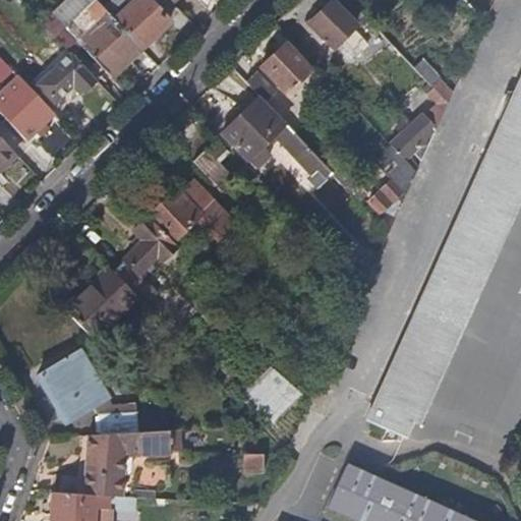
[(165,20),(151,5),(146,0),(130,0),(123,7),(112,18),(123,31),(138,47),(152,35),(165,20)]
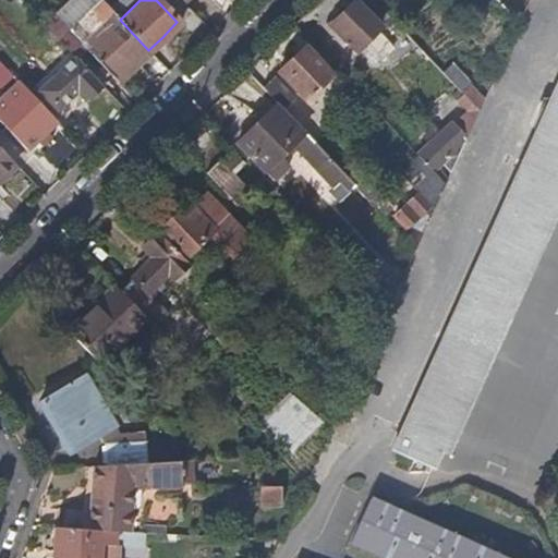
[(377,25),(372,20),(366,13),(359,5),(353,0),(347,8),(331,22),(328,25),(339,36),(353,51),(365,39),(378,26),(377,25)]
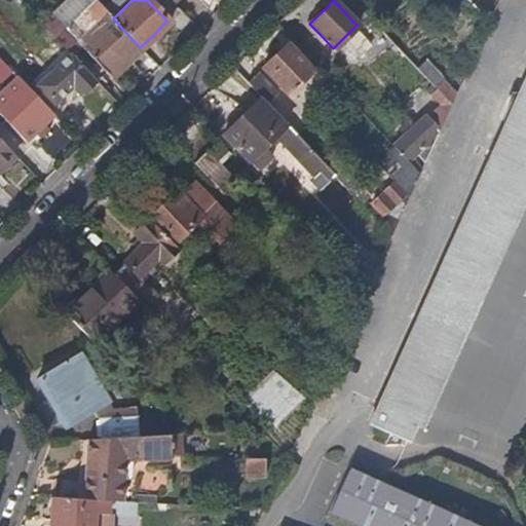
[(366,14),(351,0),(333,0),(338,5),(345,12),(350,19),(355,24),(366,14)]
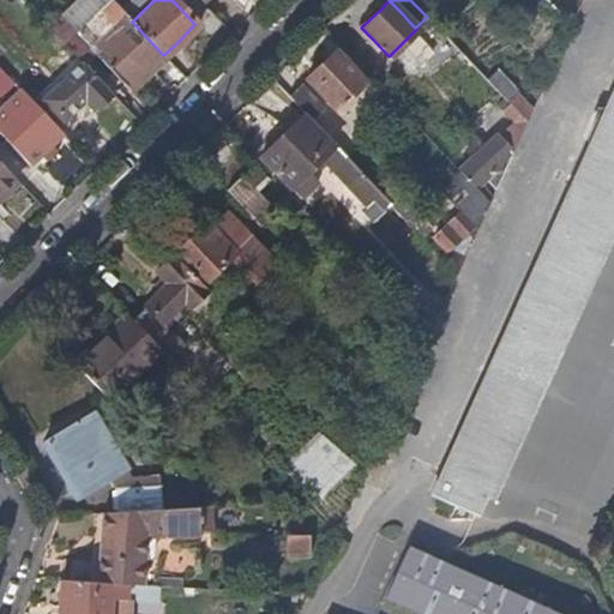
[(163,55),(145,36),(132,22),(124,13),(106,30),(88,48),(104,65),(127,89),(143,74),(163,55)]
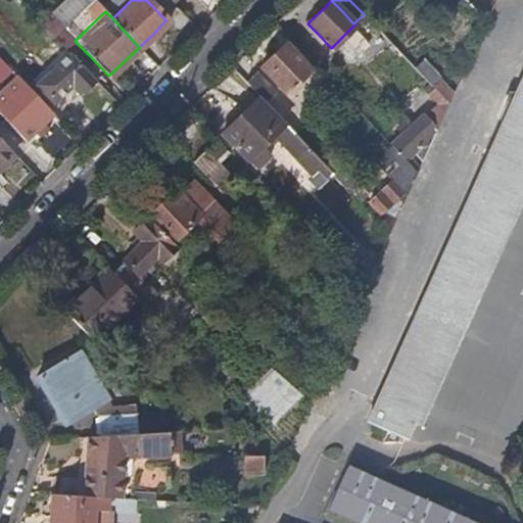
[(378,36),(370,28),(365,22),(359,29),(366,37),(372,43),(378,36)]
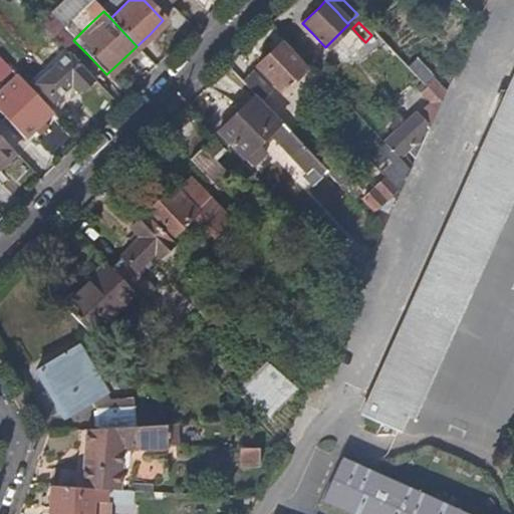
[(414,58),(394,37),(386,44),(407,66),(414,58)]
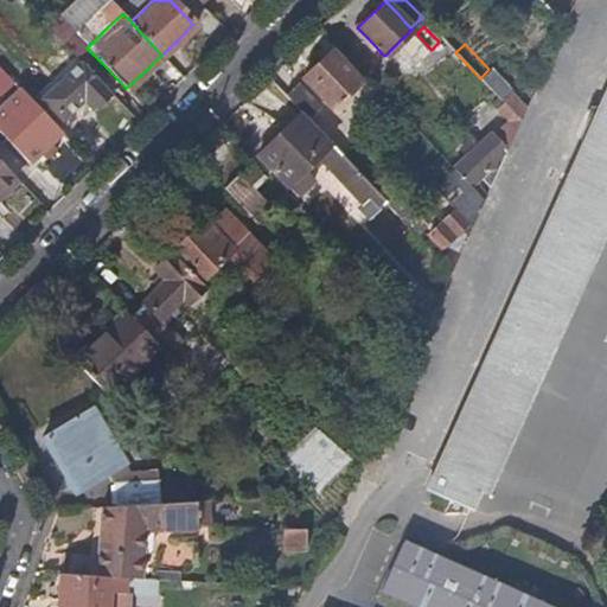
[(358,81),(331,50),(302,76),(331,107),(358,81)]
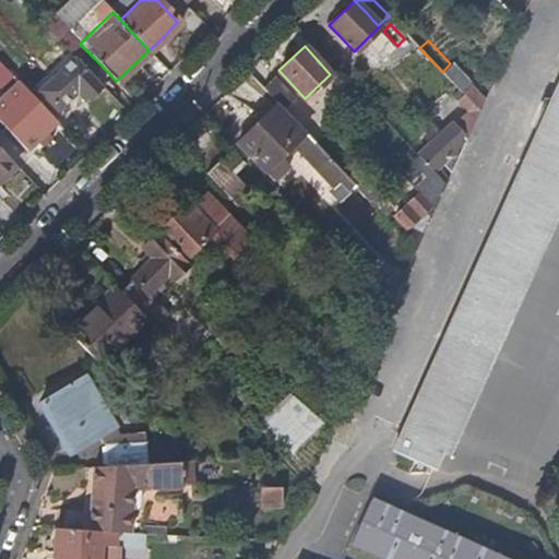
[(99,83),(83,66),(74,57),(59,72),(38,91),(56,109),(75,91),(84,99),(99,83)]
